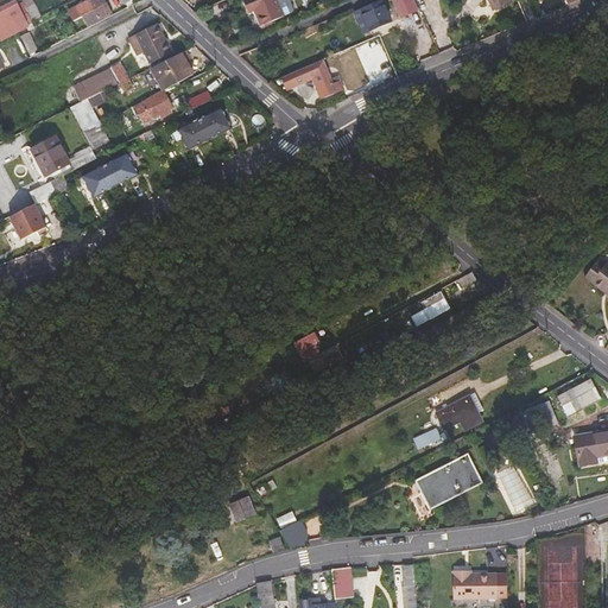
[(16,0),(0,7),(0,12),(18,2),(17,0),(16,0)]
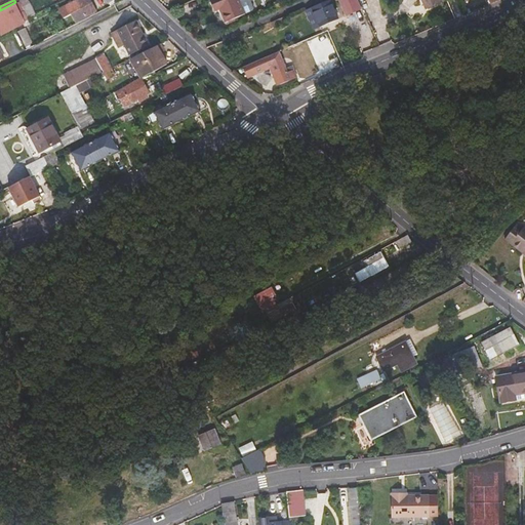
[(36,14),(28,0),(18,0),(26,12),(29,17),(36,14)]
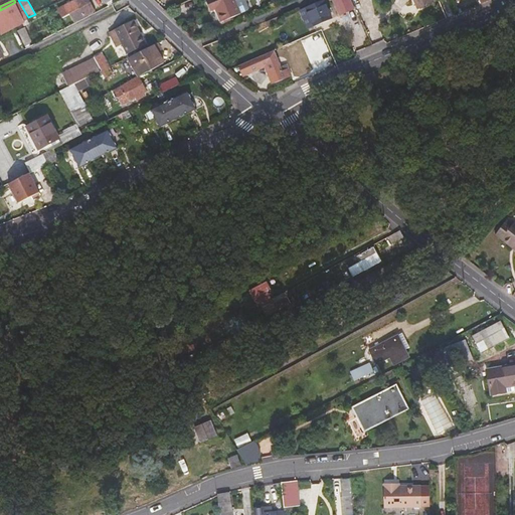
[(76,0),(70,3),(75,11),(81,8),(76,0)]
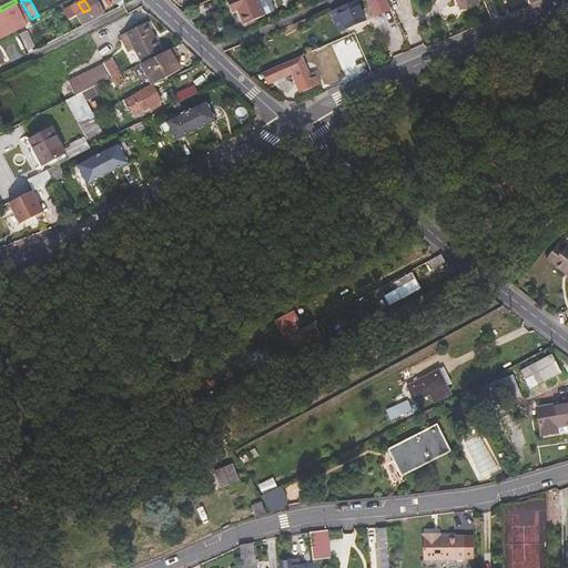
[(82,23),(104,12),(97,0),(84,0),(90,9),(83,12),(78,16),(82,23)]
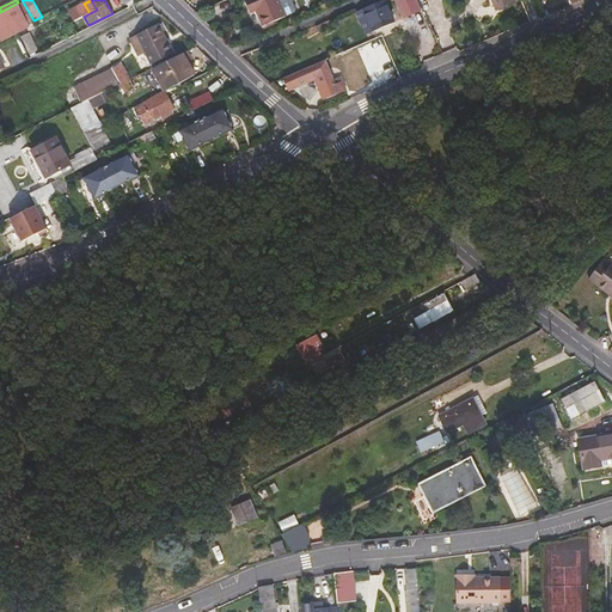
[(244,0),(251,14),(257,11),(263,26),(286,17),(295,12),(297,10),(292,0),(244,0)]
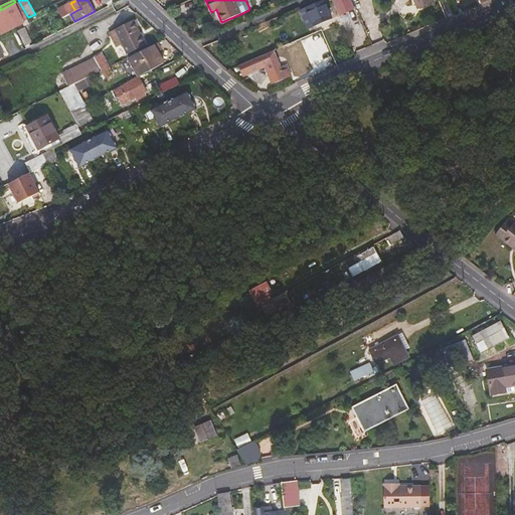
[(314,26),(332,19),(324,0),(322,0),(306,7),(314,26)]
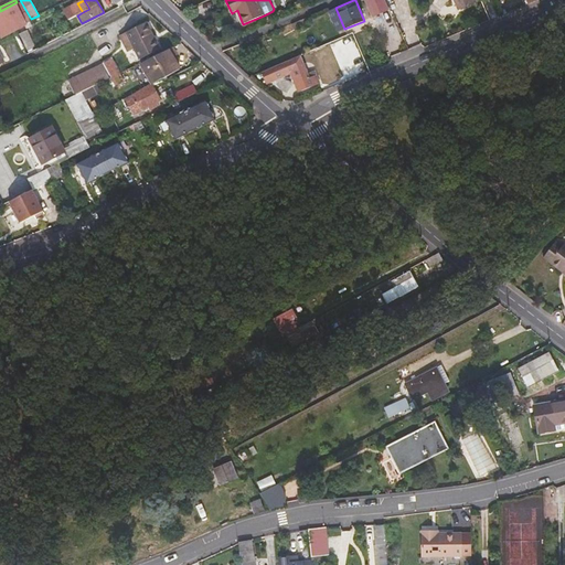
[(364,0),(372,17),(388,10),(384,0),(364,0)]
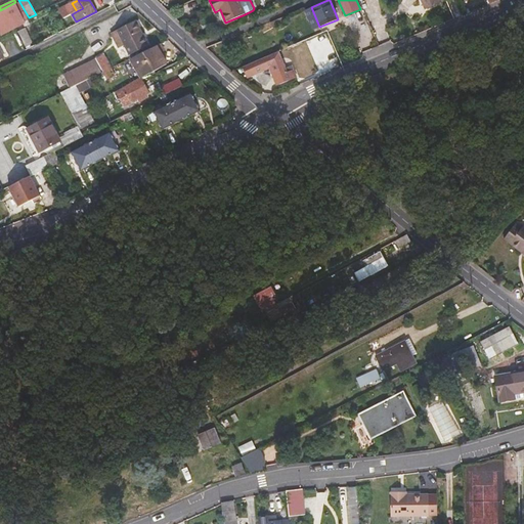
[(422,0),(426,8),(440,2),(439,0),(422,0)]
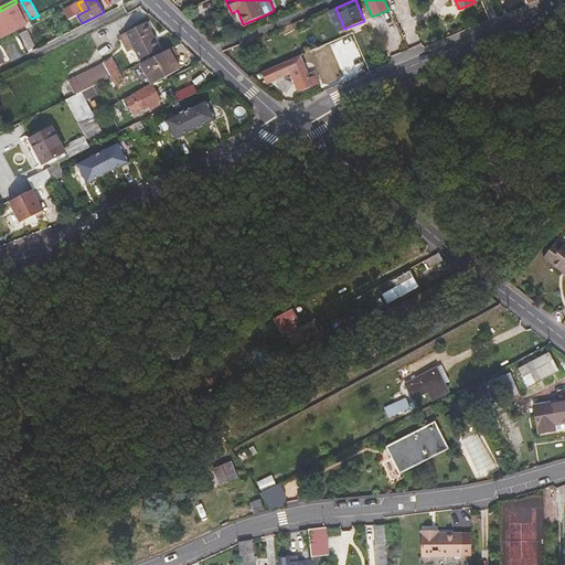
[(28,13),(23,16),(17,2),(0,11),(0,33),(1,36),(24,24),(27,29),(33,24),(31,19),(28,13)]
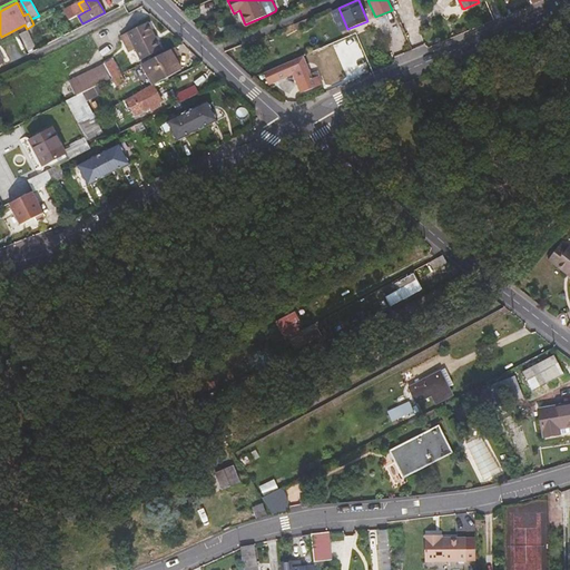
[(332,10),(341,32),(347,29),(338,8),(332,10)]
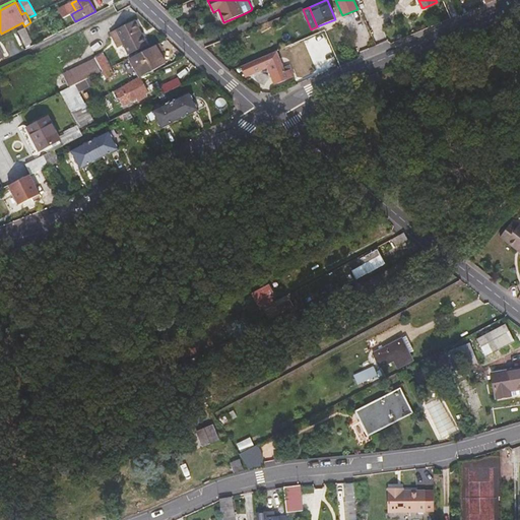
[(128,54),(146,45),(134,20),(116,28),(117,29),(122,40),(124,45),(128,54)]
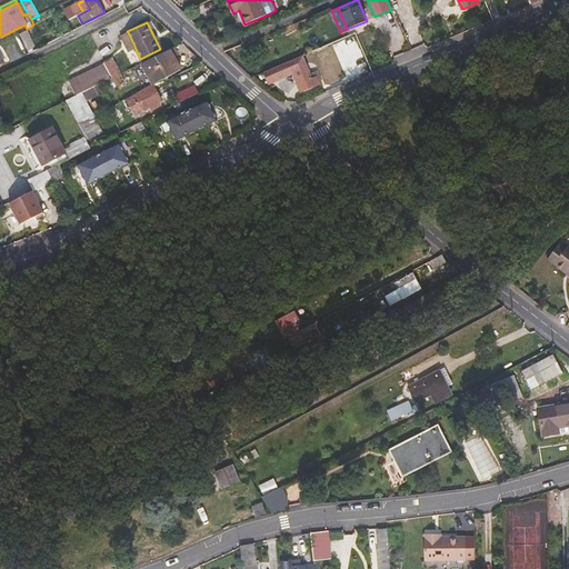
[(27,50),(36,47),(28,31),(19,35),(27,50)]
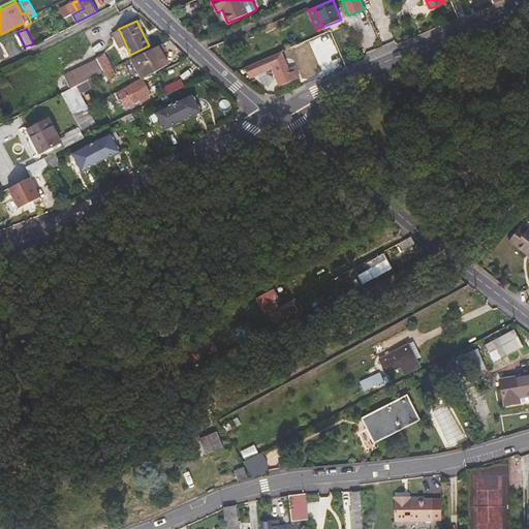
[(124,40),(119,30),(112,34),(119,49),(126,45),(124,40)]
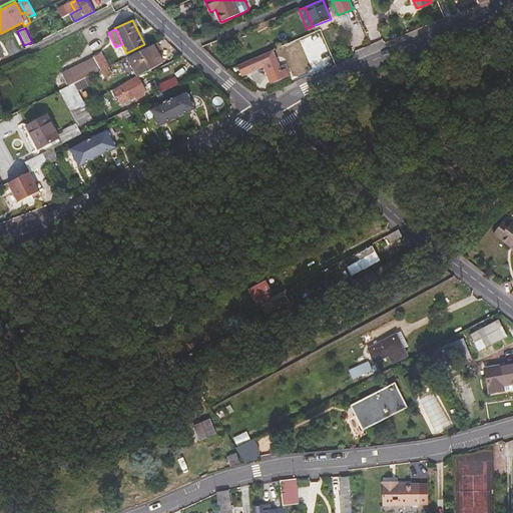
[(322,52),(329,50),(325,40),(319,43),(322,52)]
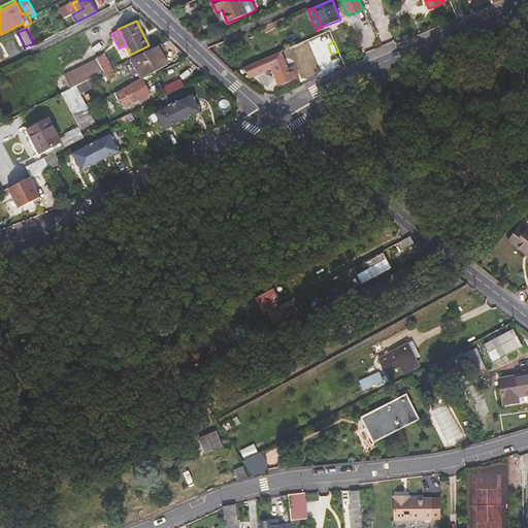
[(157,46),(131,59),(142,78),(168,64),(157,46)]
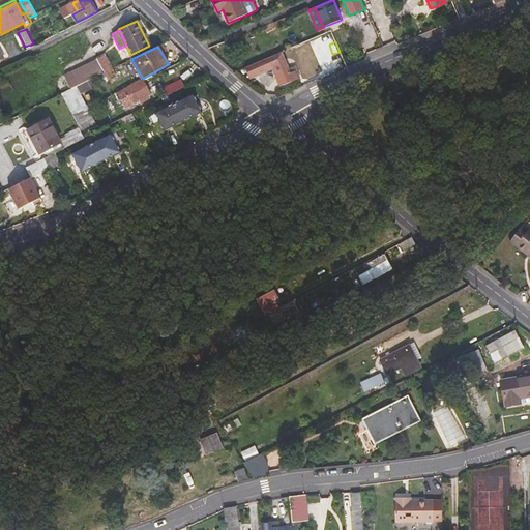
[(283,86),(300,78),(297,69),(289,72),(287,69),(284,59),(285,59),(282,52),(245,67),(247,74),(255,70),(256,72),(274,64),(283,86)]
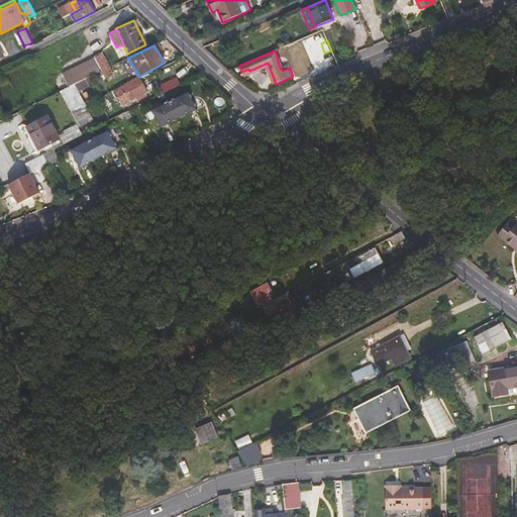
[(102,54),(94,58),(101,71),(109,67),(102,54)]
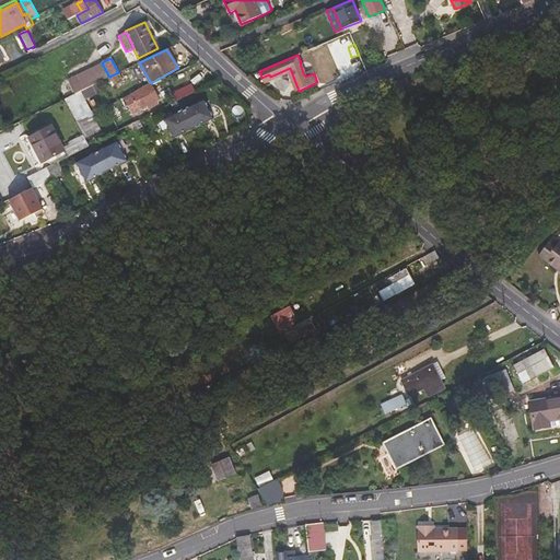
[(98,82),(109,77),(102,62),(92,68),(98,82)]
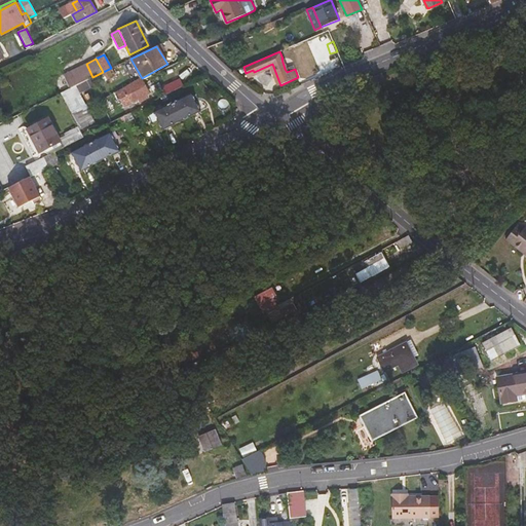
[(76,85),(92,77),(86,64),(64,75),(70,88),(76,85)]
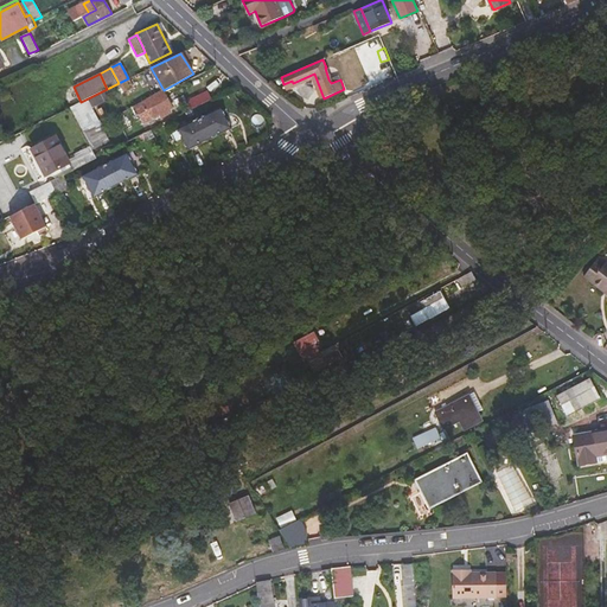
[(125,93),(134,88),(128,78),(119,83),(125,93)]
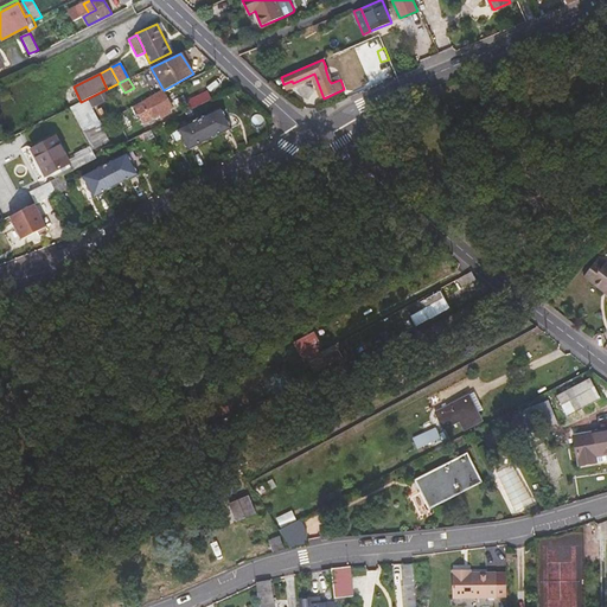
[(426,91),(427,97),(443,90),(441,84),(426,91)]
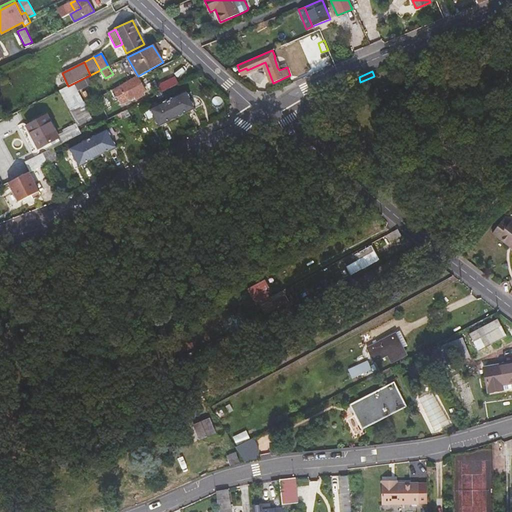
[(121,86),(121,87),(139,77),(138,76),(121,86)]
